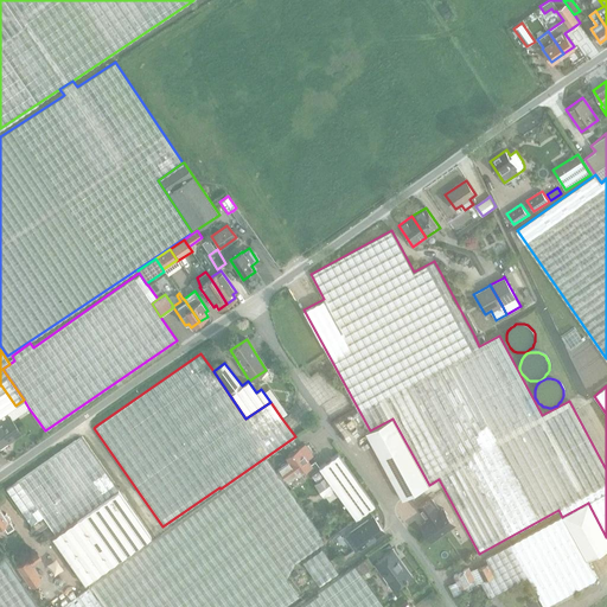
[(1,385),(0,385),(0,421),(10,415),(12,420),(29,408),(24,400),(16,406),(1,385)]
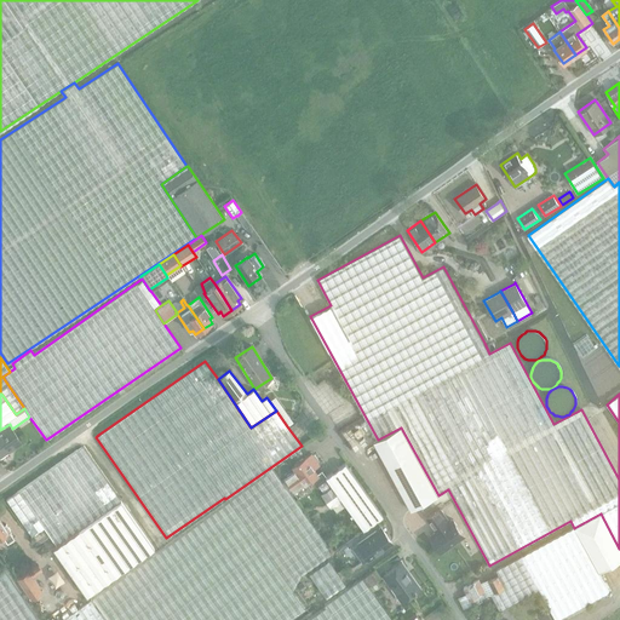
[(0,430),(0,455),(12,447),(13,448),(22,442),(12,429),(10,424),(0,430)]
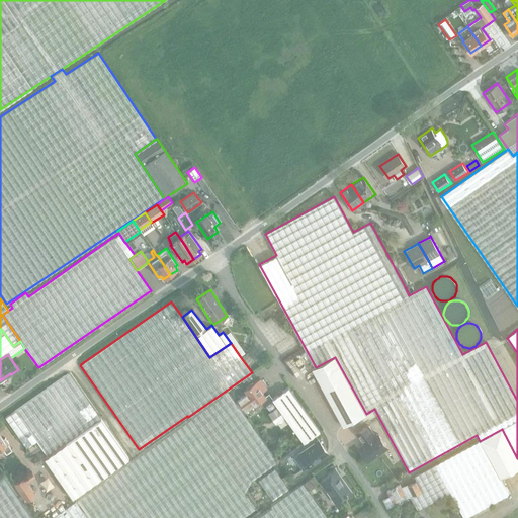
[(316,367),(313,369),(343,426),(366,414),(335,357),(316,367)]
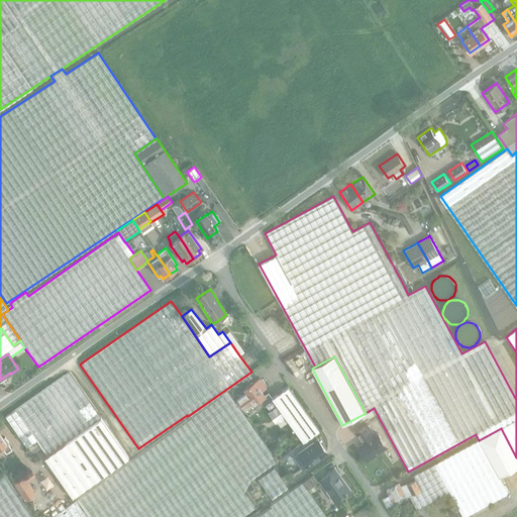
[(54,383),(5,417),(25,446),(36,439),(46,454),(100,417),(69,373),(54,383)]
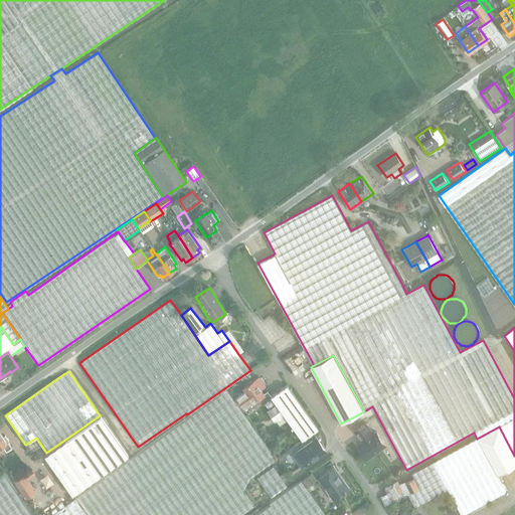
[(235,397),(245,412),(254,406),(252,402),(263,394),(259,389),(264,386),(263,384),(264,382),(261,378),(259,378),(258,377),(242,388),(244,391),(235,397)]
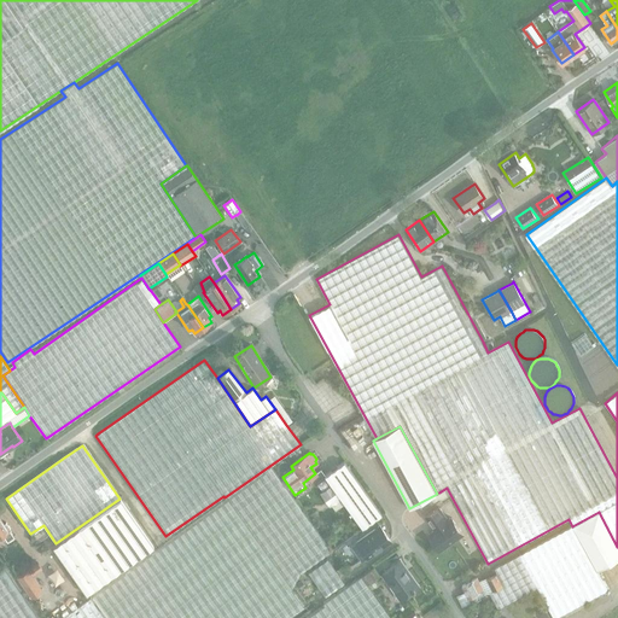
[(328,473),(324,476),(331,485),(344,503),(362,529),(382,514),(343,462),(328,473)]
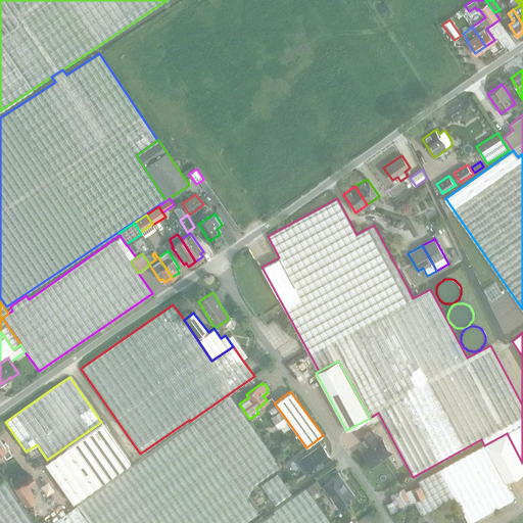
[(143,458),(78,505),(90,522),(241,522),(256,512),(246,497),(253,485),(280,466),(230,395),(143,458)]
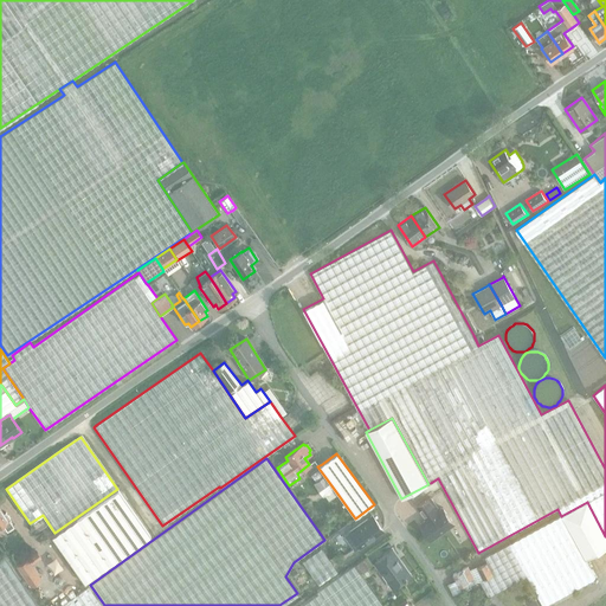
[(324,476),(314,483),(323,497),(324,496),(328,501),(337,494),(324,476)]
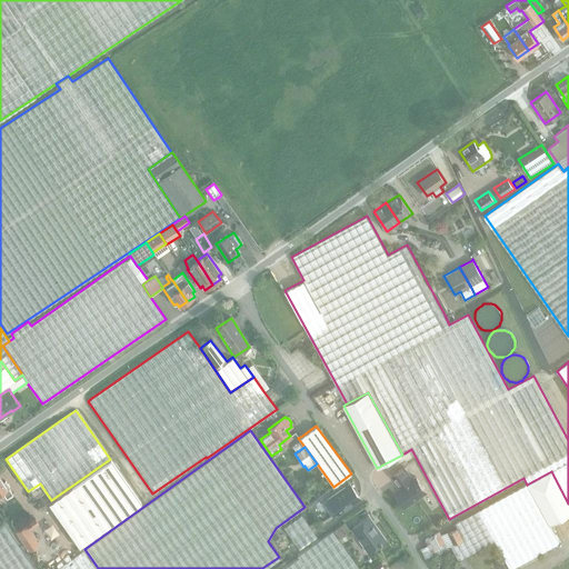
[(51,500),(48,503),(79,547),(141,503),(110,459),(51,500)]
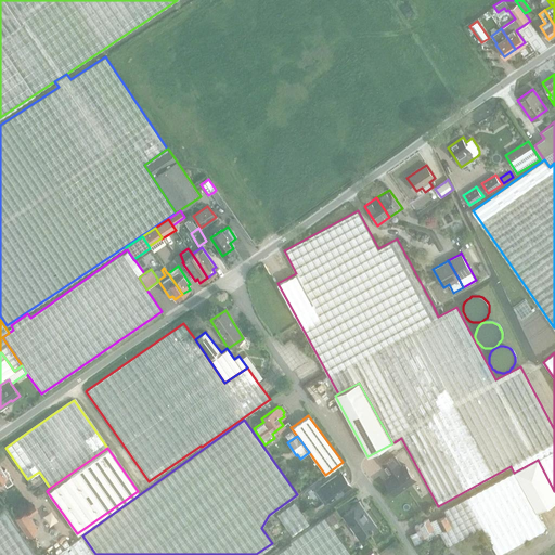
[(394,455),(383,463),(388,472),(389,470),(391,475),(385,480),(395,494),(416,479),(405,465),(402,467),(394,455)]
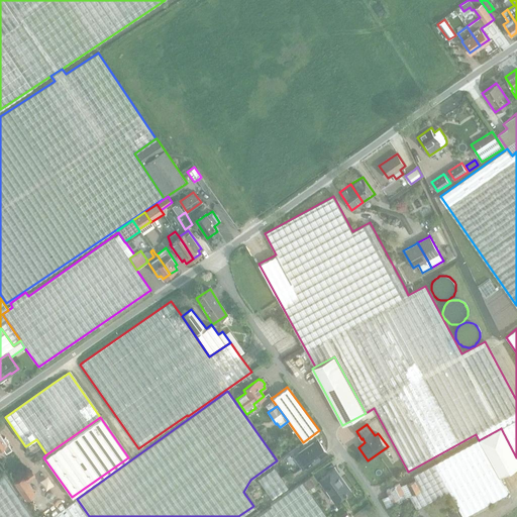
[(516,457),(501,428),(479,440),(500,478),(516,468),(516,457)]
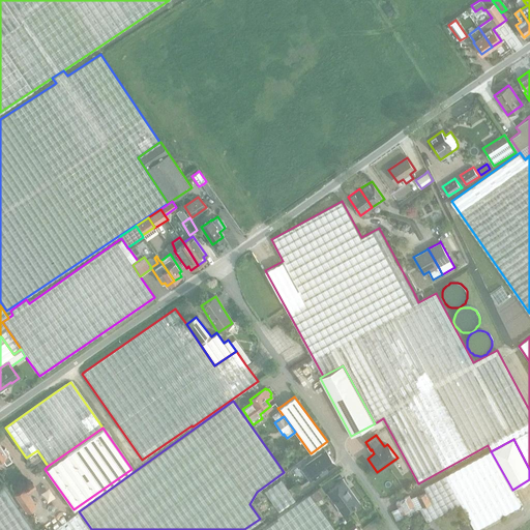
[(0,460),(2,459),(6,464),(11,461),(7,455),(8,454),(4,448),(2,449),(0,446),(0,460)]
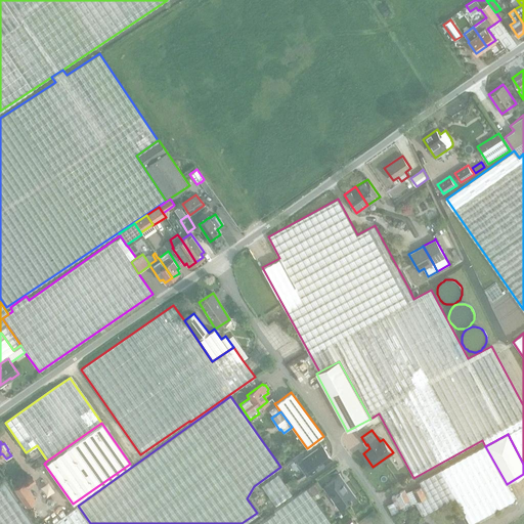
[(320,446),(297,464),(306,476),(330,459),(320,446)]
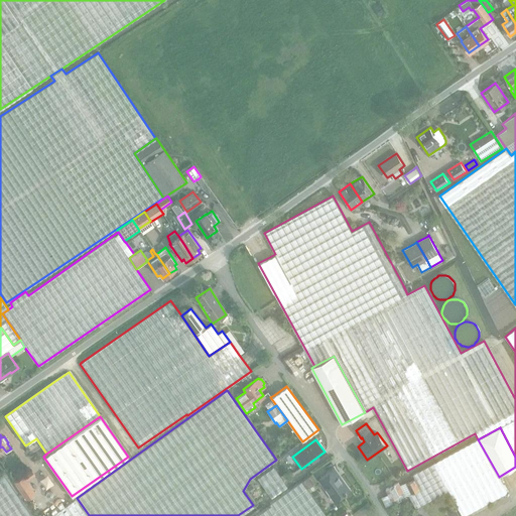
[(478,439),(433,464),(448,491),(463,515),(507,493),(499,477),(478,439)]
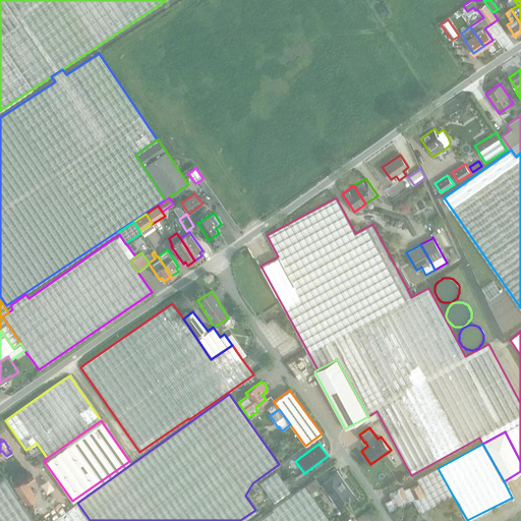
[(410,486),(404,489),(409,501),(410,500),(412,500),(419,513),(453,496),(438,468),(417,479),(419,483),(411,487),(410,486)]
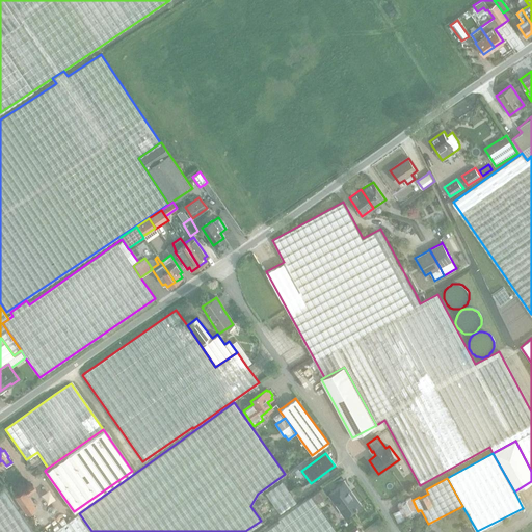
[(275,508),(292,497),(281,481),(264,493),(275,508)]
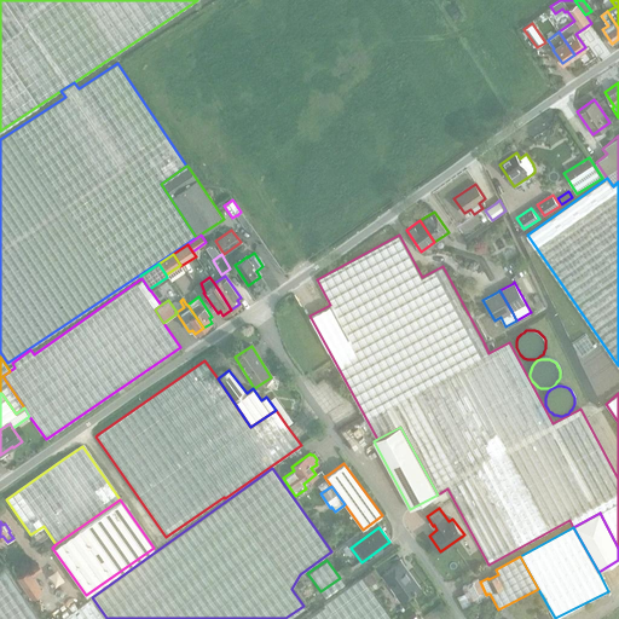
[(16,578),(30,599),(42,591),(33,576),(41,570),(36,562),(27,568),(28,570),(16,578)]
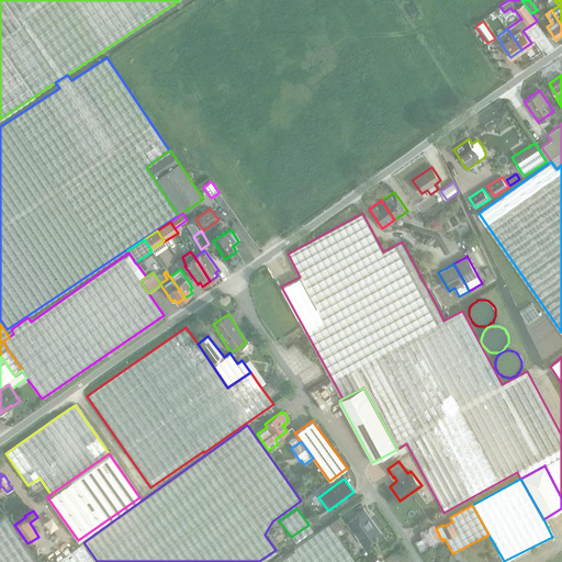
[(362,546),(379,534),(362,510),(346,523),(362,546)]
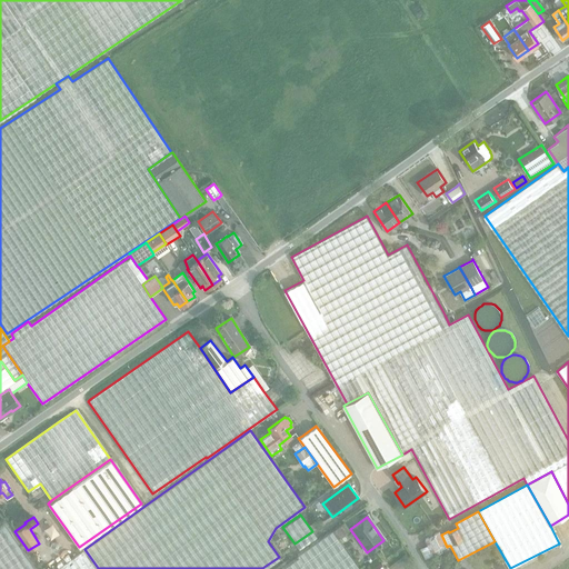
[(0,568),(35,568),(2,522),(0,523),(0,568)]
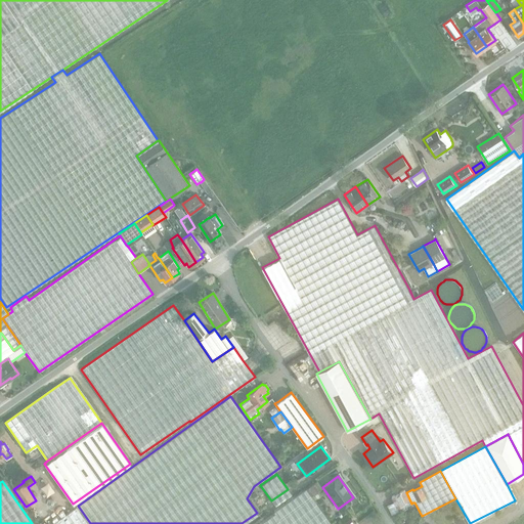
[(274,513),(259,523),(331,523),(310,495),(321,487),(316,481),(273,512),(274,513)]
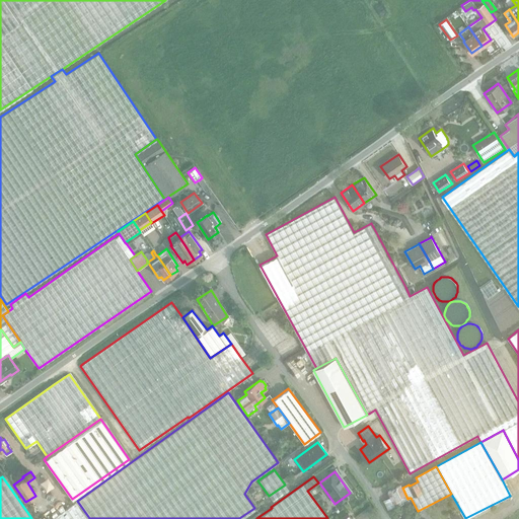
[(390,497),(383,500),(388,509),(395,506),(395,507),(404,503),(402,501),(408,499),(402,488),(400,486),(388,492),(390,497)]
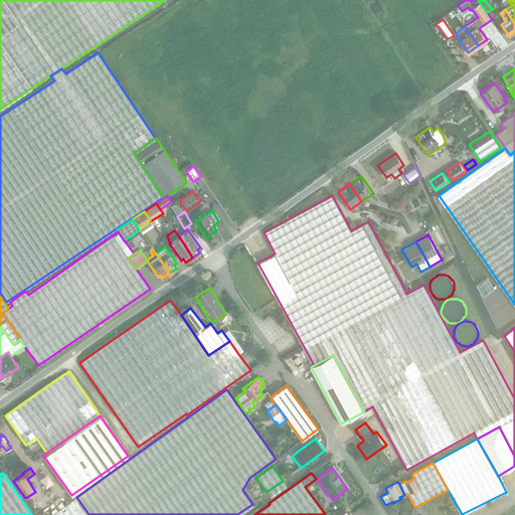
[(89,514),(76,497),(50,514),(89,514)]
